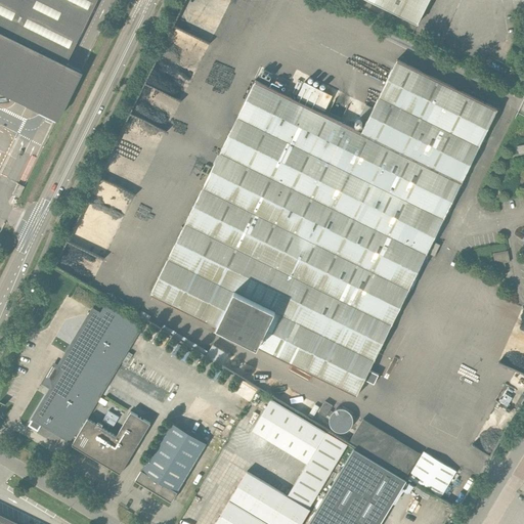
[(0,0),(0,93),(55,121),(80,72),(63,64),(94,0),(0,0)]
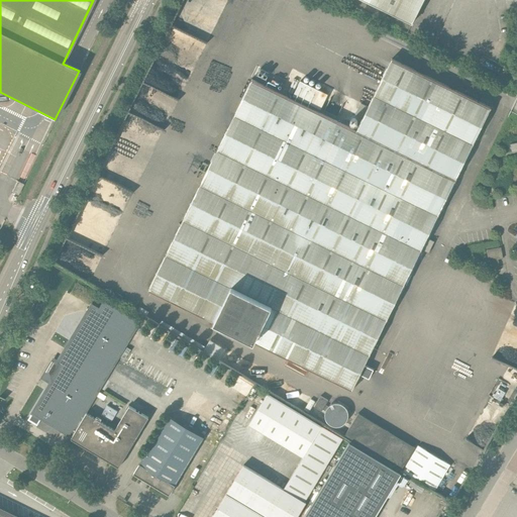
[(363,0),(412,24),(423,0),(363,0)]
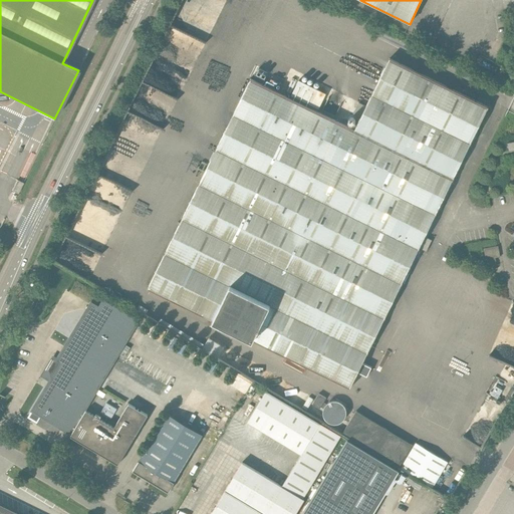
[(251,79),(148,289),(350,389),(488,107),(390,59),(354,131),(251,79)]
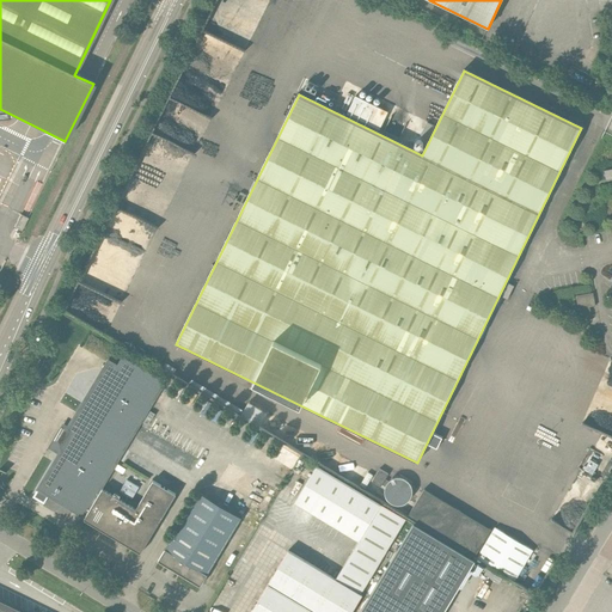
[(13,227),(20,231),(26,218),(19,214),(13,227)]
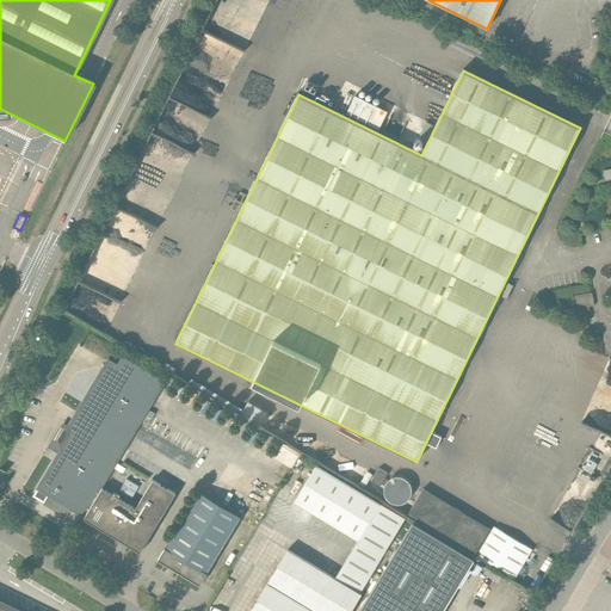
[(594,306),(592,292),(575,296),(579,322),(591,320),(588,307),(594,306)]
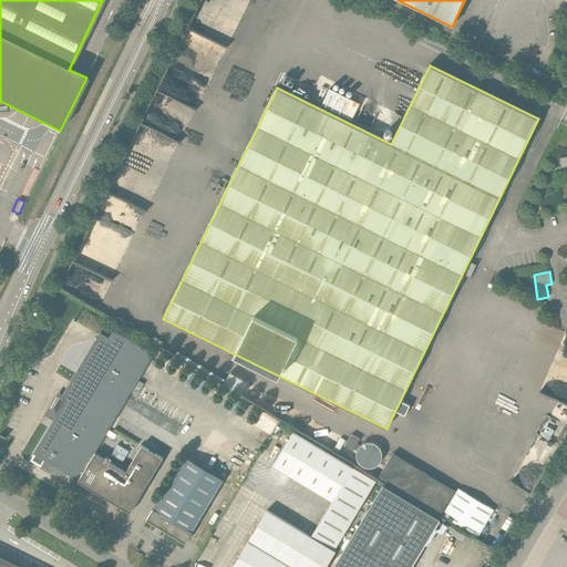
[(80,477),(94,453),(153,356),(115,332),(103,351),(102,350),(96,347),(65,398),(68,408),(61,419),(59,419),(39,453),(73,473),(73,474),(80,477)]
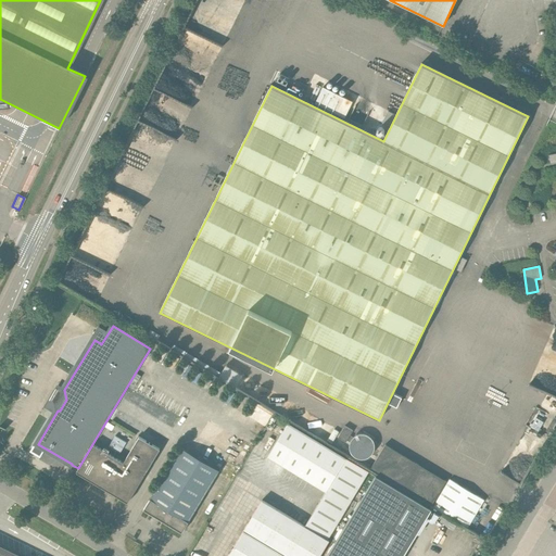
[(226,363),(219,376),(237,384),(243,371),(226,363)]
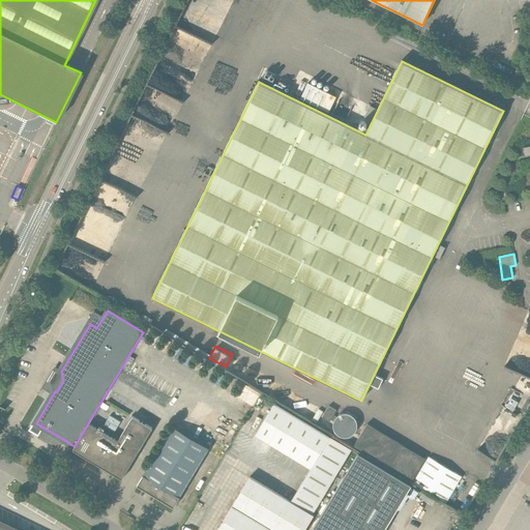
[(505,407),(512,411),(518,403),(511,399),(505,407)]
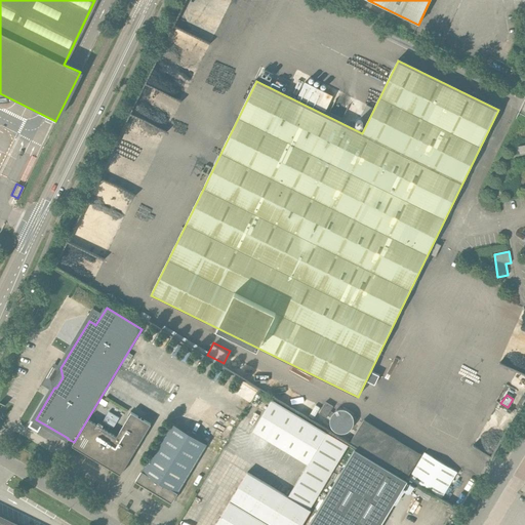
[(252,432),(308,465),(287,497),(242,470),(207,524),(301,524),(310,512),(309,511),(348,446),(272,400),(252,432)]
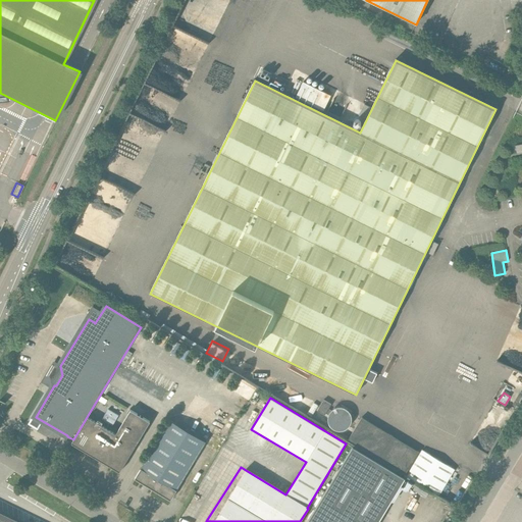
[(328,415),(331,410),(328,409),(331,405),(324,400),(317,411),(325,415),(325,414),(328,415)]
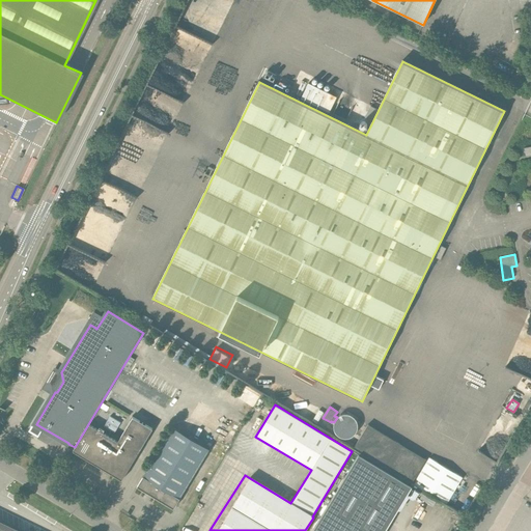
[(88,424),(75,447),(73,451),(121,480),(138,454),(152,429),(133,417),(118,442),(88,424)]
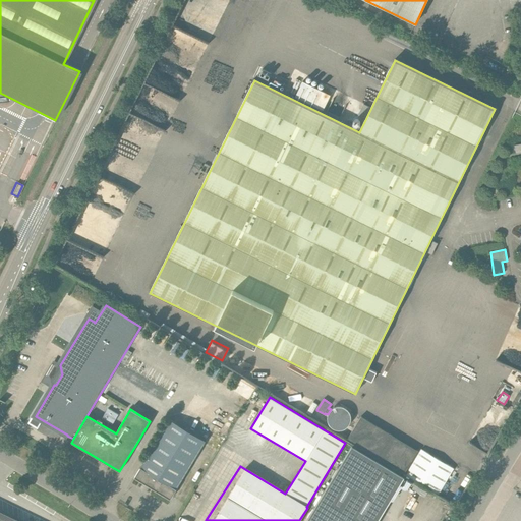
[(359,417),(346,439),(404,472),(417,451),(359,417)]
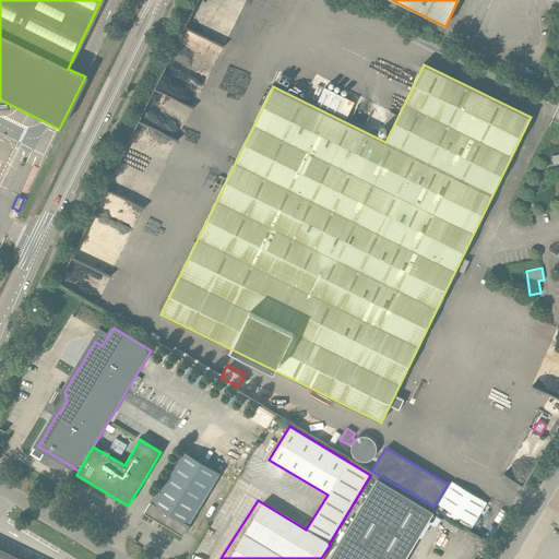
[(144,513),(182,536),(221,474),(182,451),(144,513)]
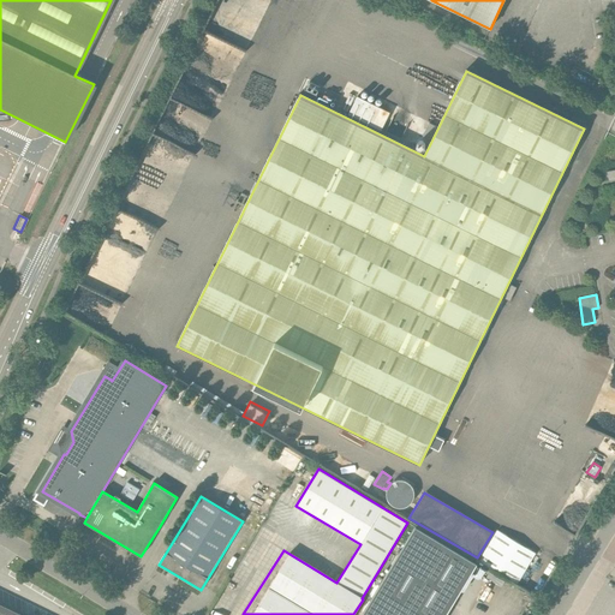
[(362,614),(446,614),(477,565),(416,527),(362,614)]
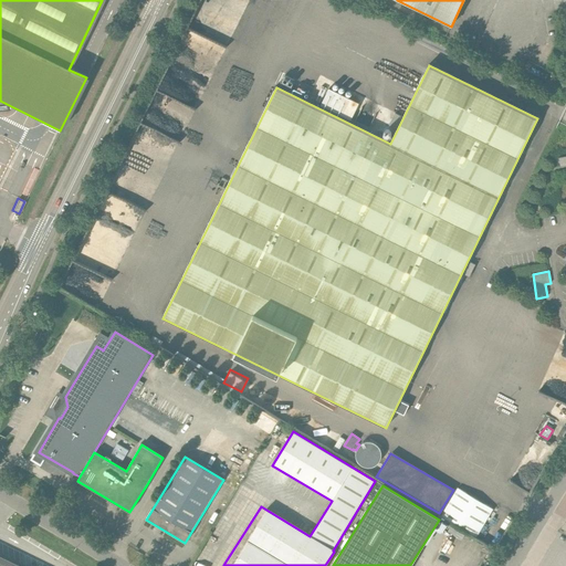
[(441,516),(477,537),(493,510),(458,488),(441,516)]
